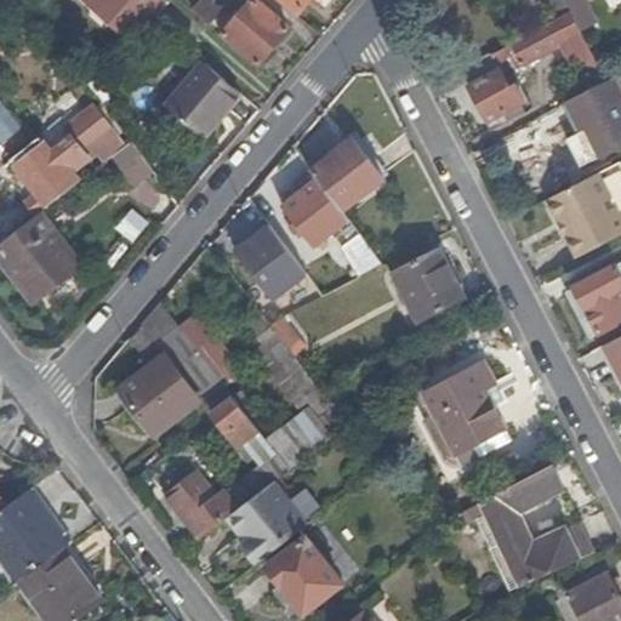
[(84,0),(93,9),(100,0),(101,0),(136,32),(164,0),(84,0)]
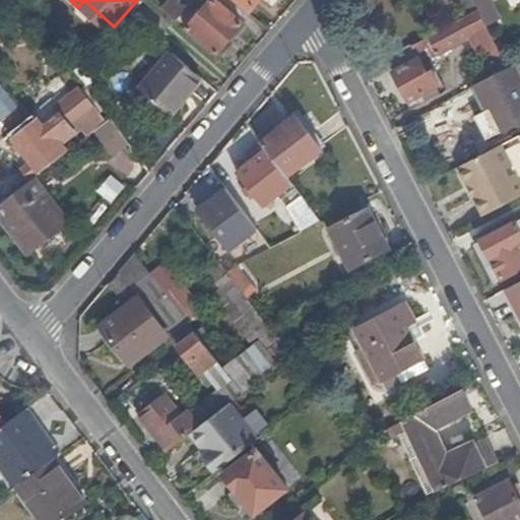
[(177,21),(186,10),(174,0),(169,0),(163,8),(177,21)]
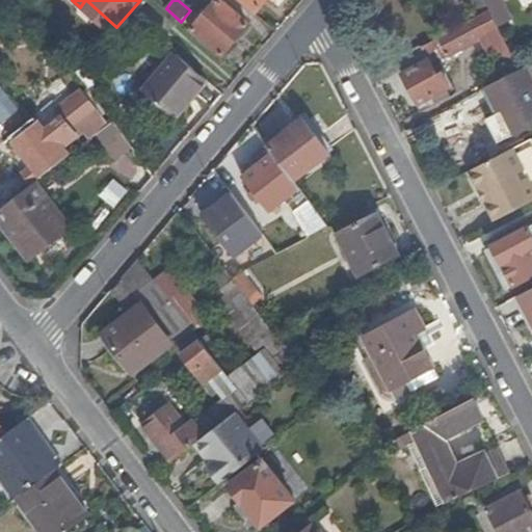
[(222,55),(248,25),(218,0),(197,24),(193,20),(188,27),(222,55)]
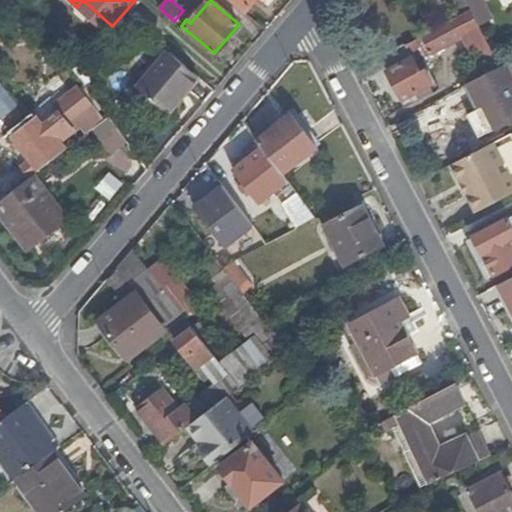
[(232,0),(246,12),(255,0),(232,0)]
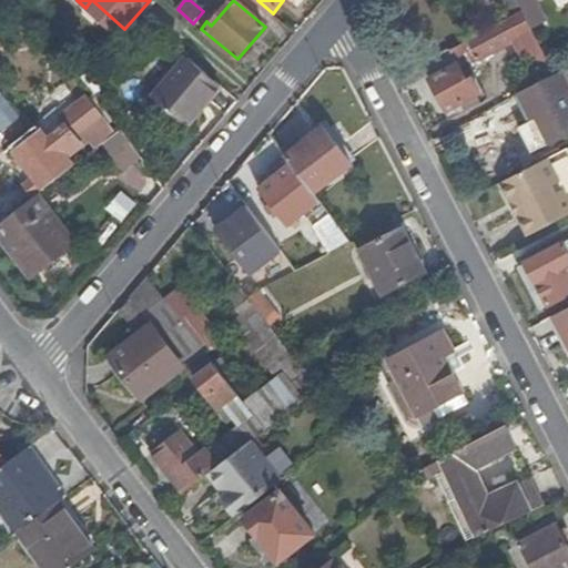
[(501,0),(511,18),(524,12),(517,0),(501,0)]
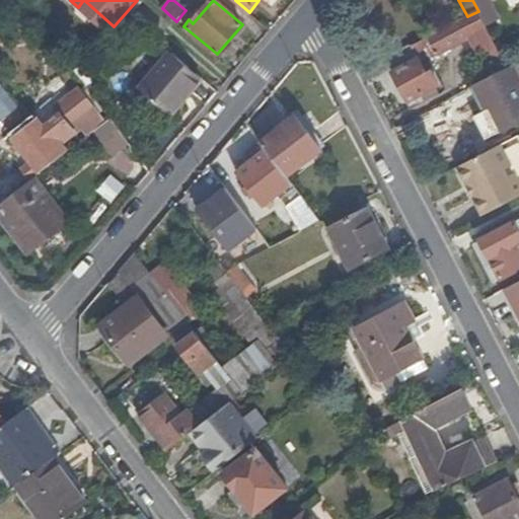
[(472,0),(478,11),(484,20),(487,26),(500,20),(490,0),(472,0)]
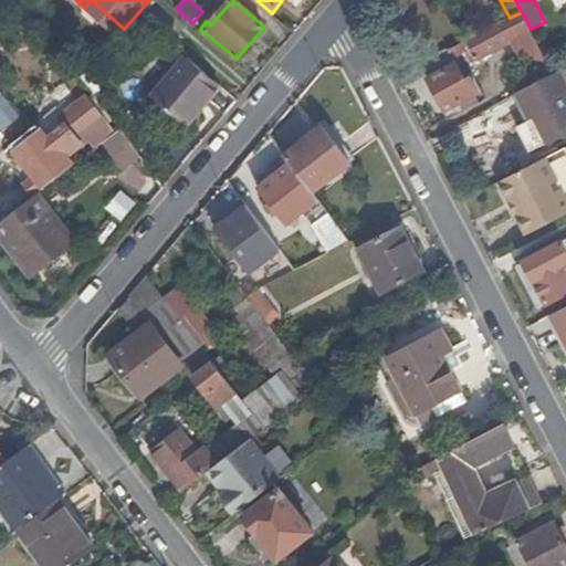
[(510,18),(422,63),(447,111),(469,98),(477,95),(479,94),(470,76),(465,80),(454,59),(465,52),(471,63),(520,38),(515,29),(527,22),(522,12),(510,18)]
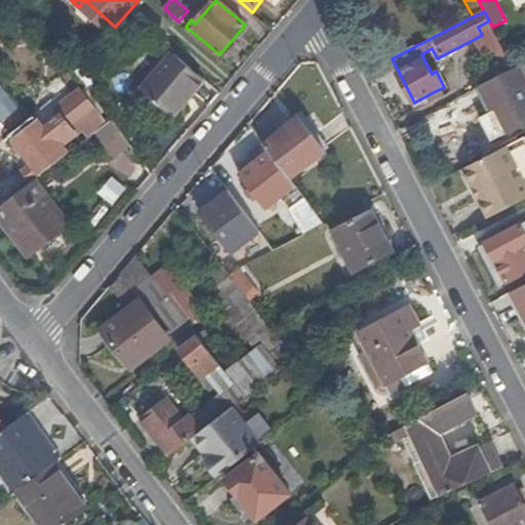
[(490,51),(497,63),(508,56),(501,45),(490,51)]
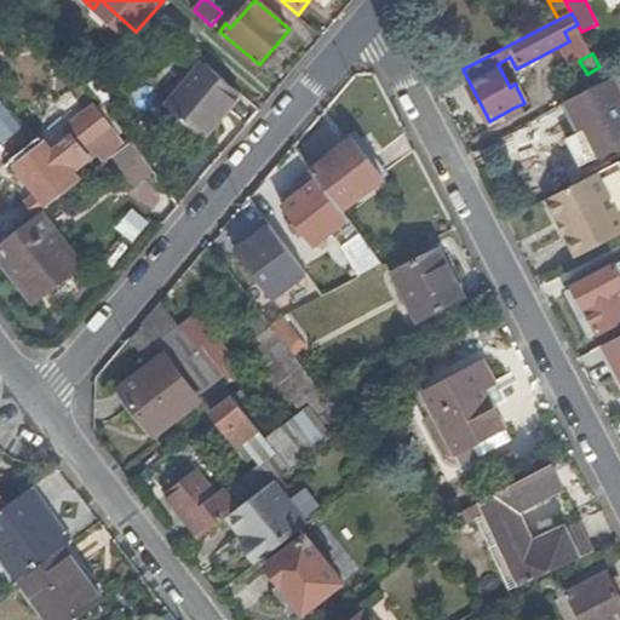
[(87,61),(75,70),(80,75),(86,84),(97,75),(87,61)]
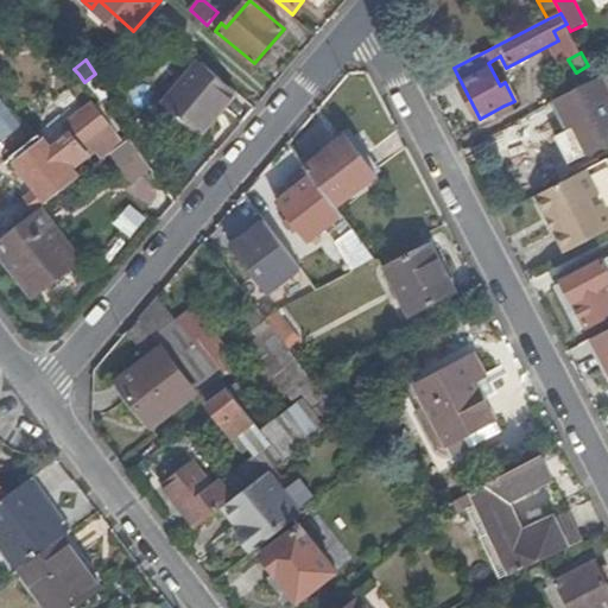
[(215,118),(236,93),(200,62),(162,106),(196,135),(213,115),(215,118)]
